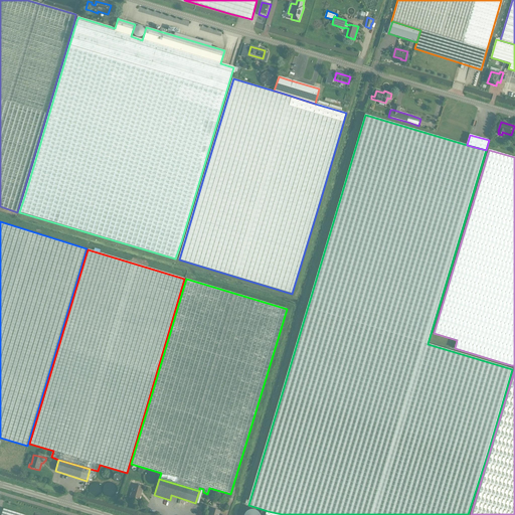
[(139,500),(143,487),(134,484),(130,497),(139,500)]
